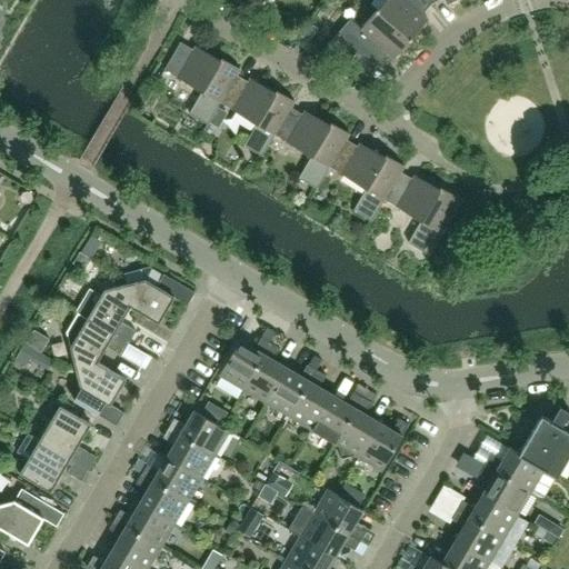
[(431,5),(428,0),(386,0),(377,11),(411,40),(428,20),(422,15),(431,5)]
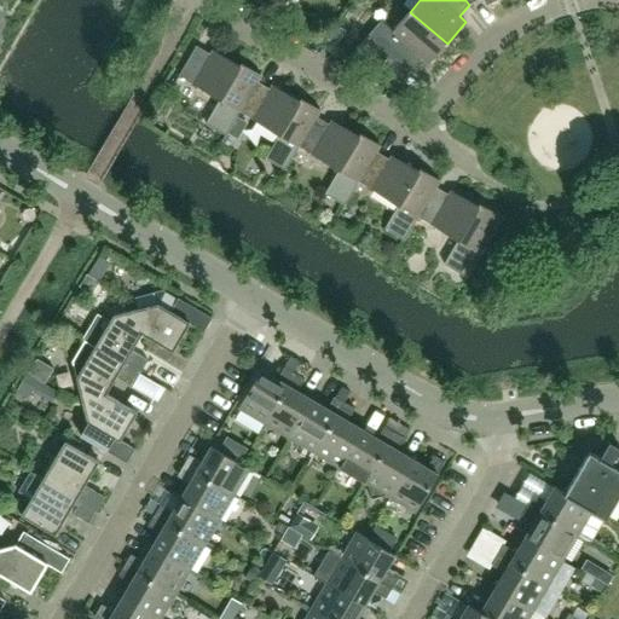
[(447,44),(410,12),(393,32),(381,21),(362,42),(411,71),(422,59),(428,65),(447,44)]
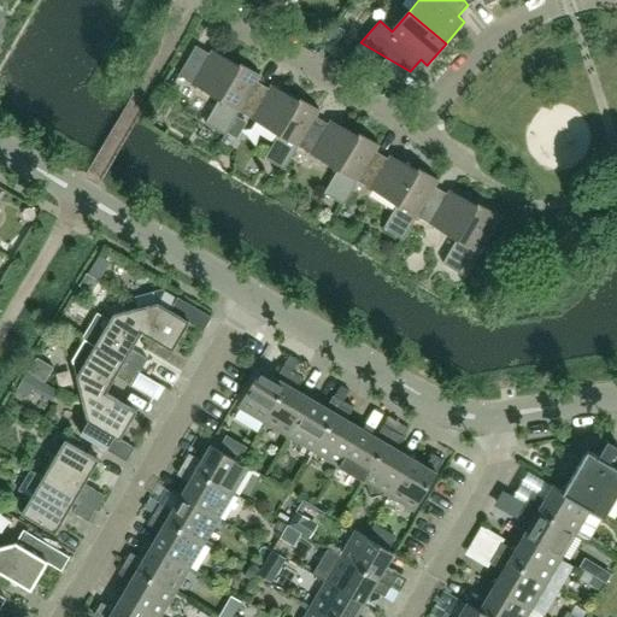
[(239,111),(256,81),(257,82),(260,75),(240,64),(239,66),(212,51),(210,54),(197,46),(178,76),(219,100),(205,123),(225,135),(239,111)]
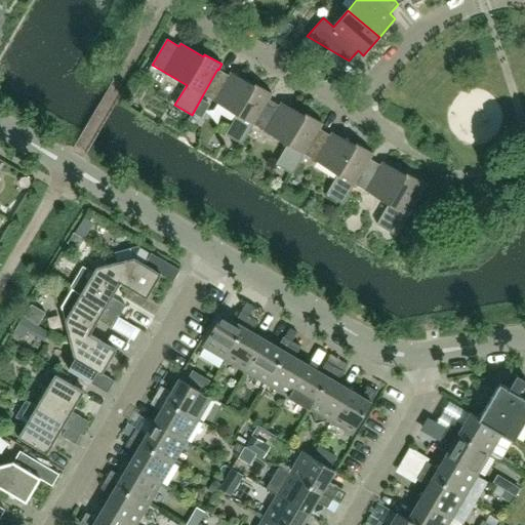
[(253,124),(268,98),(269,99),(272,93),(255,84),(253,86),(231,73),(230,76),(218,70),(217,69),(203,94),(237,115),(225,134),(242,145),(253,124)]
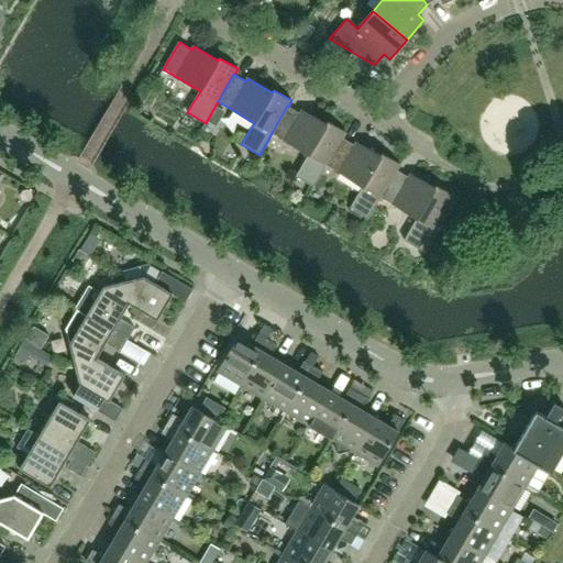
[(326,165),(342,138),(342,139),(345,132),(328,122),(327,124),(302,110),(300,113),(288,107),(287,106),(272,133),(308,155),(296,176),(313,187),(327,166),(326,165)]
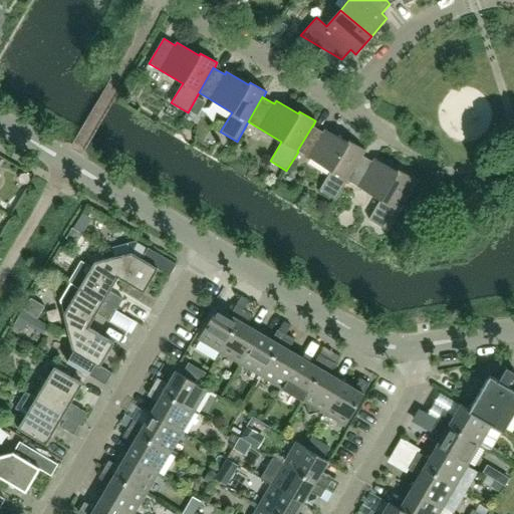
[(346,180),(361,155),(362,156),(365,151),(348,141),(347,143),(325,130),(323,133),(312,126),(312,125),(297,151),(298,152),(331,171),(319,191),(335,200),(347,181),(346,180)]
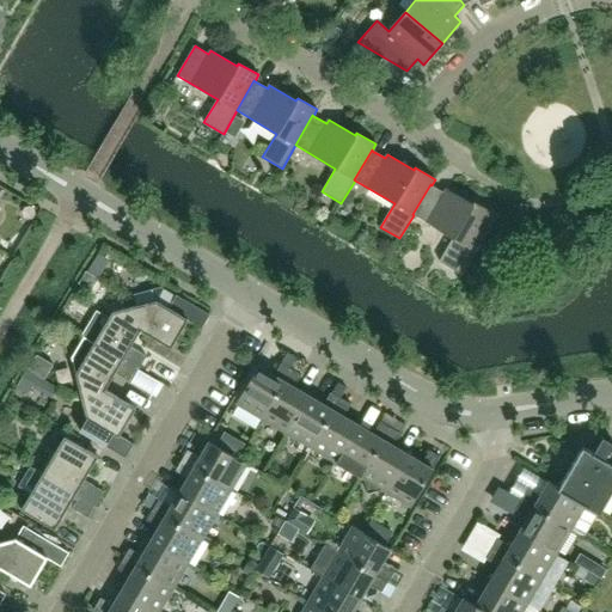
[(459,273),(494,214),(473,202),(472,204),(446,189),(444,193),(432,185),(430,184),(412,214),(414,215),(453,238),(439,262),(459,273)]
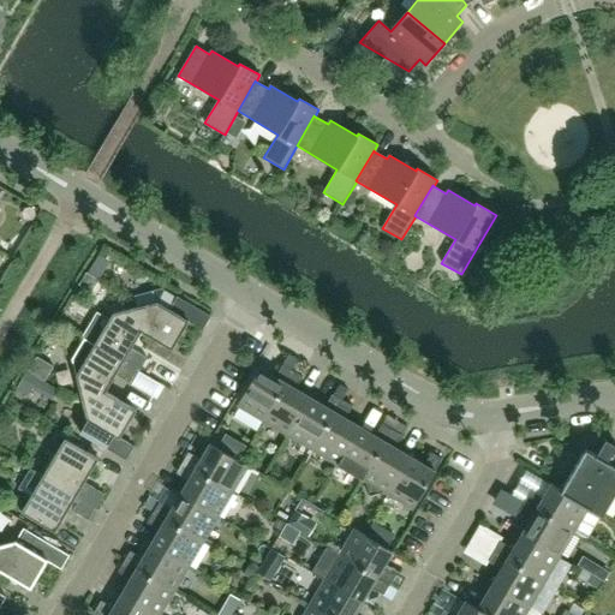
[(172,350),(189,322),(203,330),(210,316),(162,288),(136,296),(138,306),(135,308),(141,332),(172,350)]
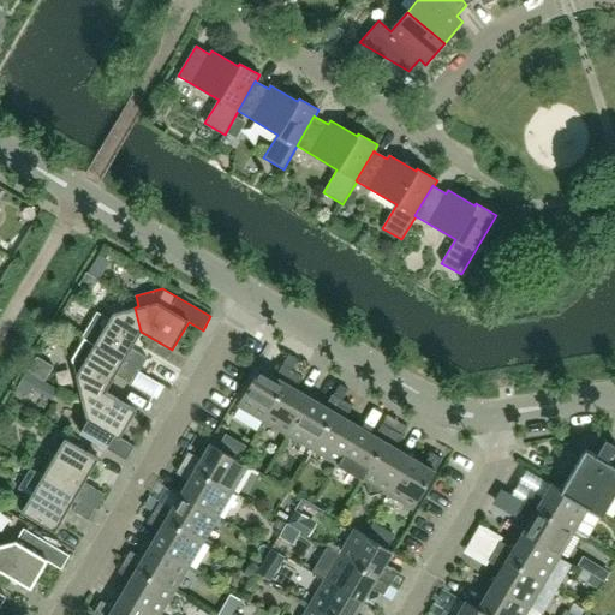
[(131,348),(141,332),(135,308),(113,314),(95,345),(139,371),(147,358),(131,348)]
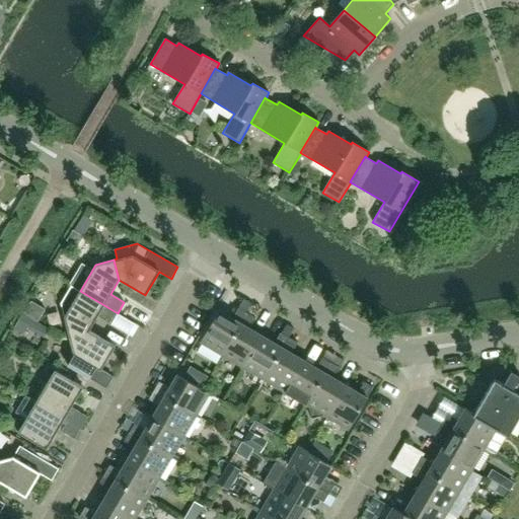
[(89,330),(97,316),(112,324),(118,313),(80,291),(71,286),(61,303),(64,317),(69,336),(89,330)]
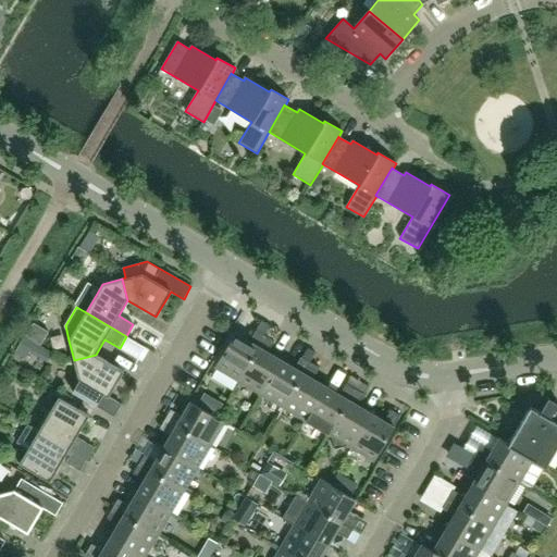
[(261,321),(256,331),(265,336),(271,326),(261,321)]
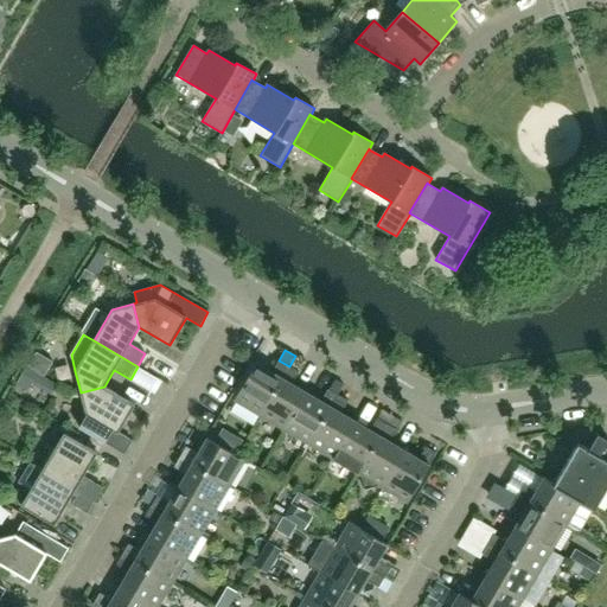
[(44,376),(52,362),(37,353),(37,352),(27,366),(29,368),(44,376)]
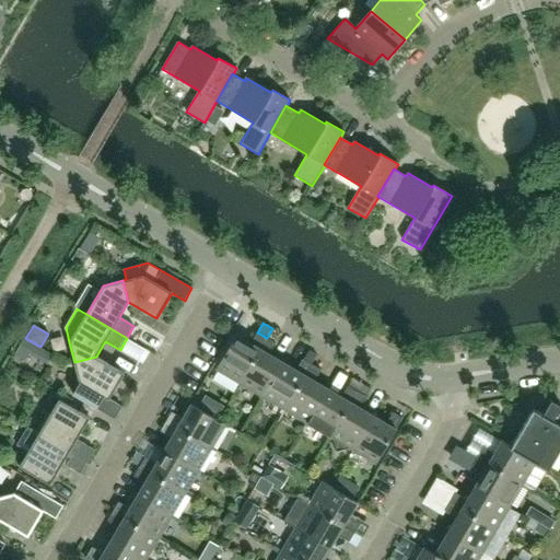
[(240,384),(267,338),(257,333),(251,343),(236,335),(216,370),(240,384)]
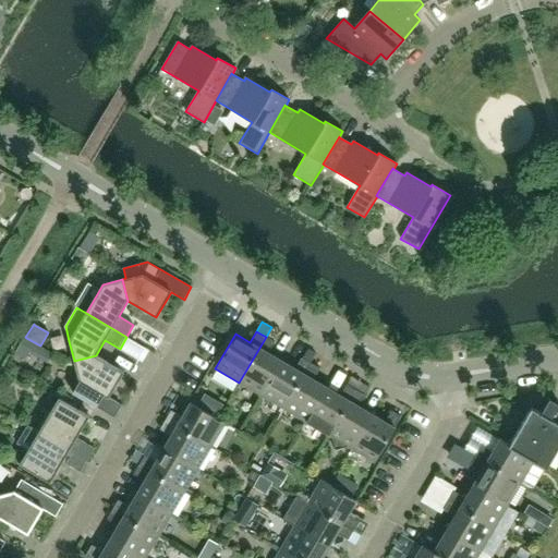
[(262,396),(281,361),(268,353),(275,342),(266,337),(239,383),(262,396)]
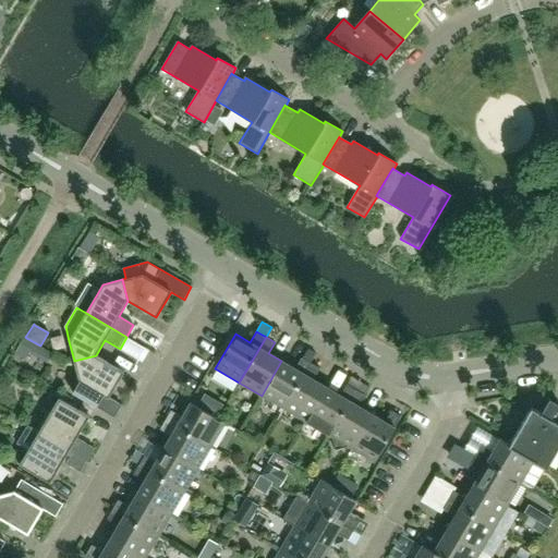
[(24,339),(15,353),(16,354),(26,360),(29,354),(35,346),(25,340),(24,339)]
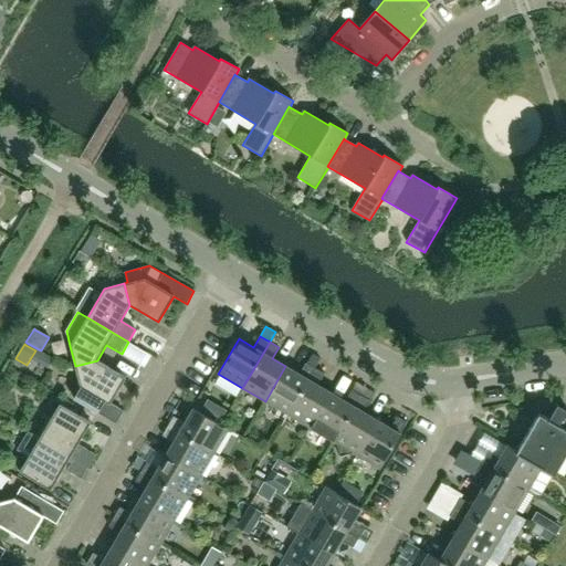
[(111,404),(126,377),(97,360),(75,366),(81,387),(73,398),(116,423),(123,411),(111,404)]
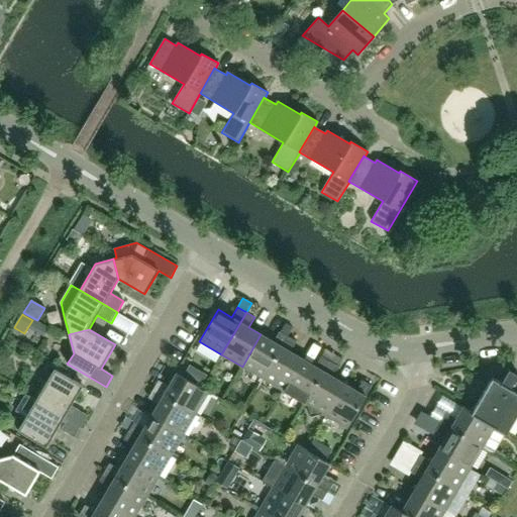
[(263,379),(282,346),(288,336),(280,331),(274,342),(261,334),(242,367),(263,379)]
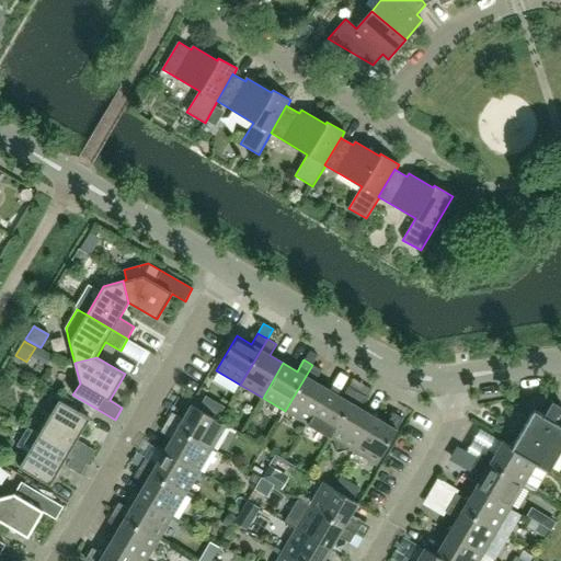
[(308,424),(329,390),(315,381),(321,370),(312,365),(306,376),(285,411),(308,424)]
